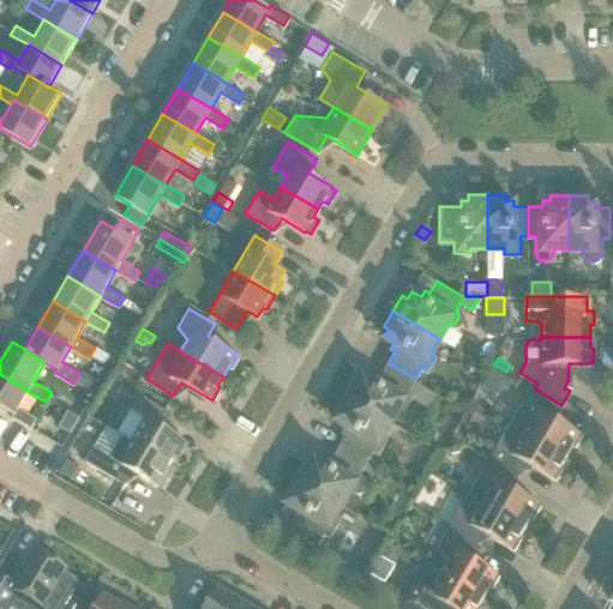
[(119,359),(114,367),(127,375),(132,367),(119,359)]
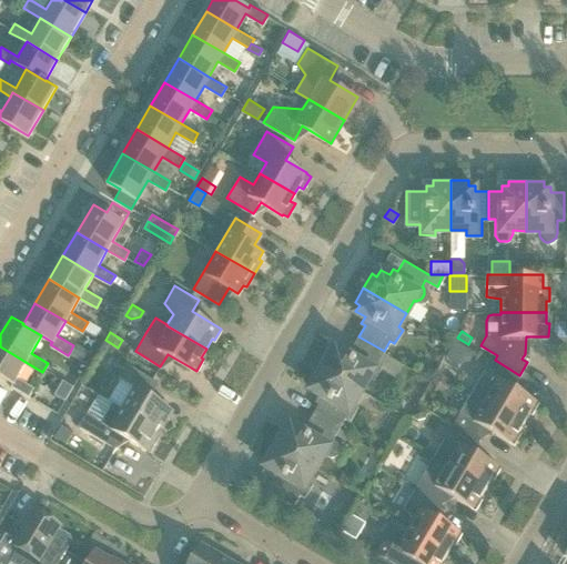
[(377,362),(384,351),(358,336),(352,348),(348,345),(344,351),(335,346),(332,352),(326,350),(319,364),(361,390),(368,376),(374,379),(382,365),(377,362)]
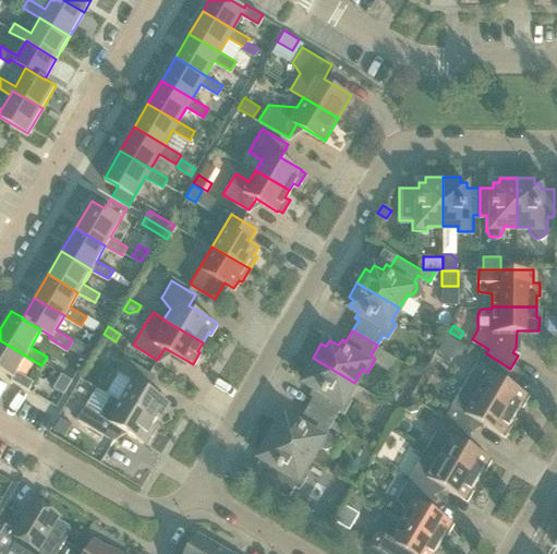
[(72,339),(69,346),(85,354),(88,350),(84,347),(86,344),(74,336),(72,339)]
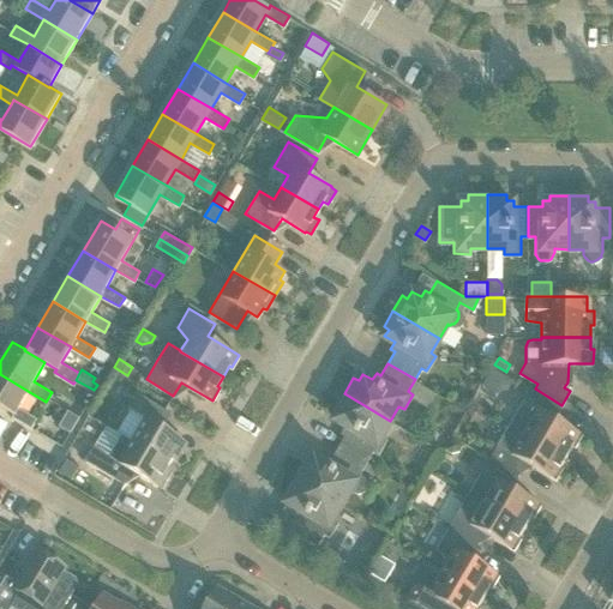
[(18,406),(28,391),(0,374),(0,405),(13,412),(12,416),(31,427),(37,417),(18,406)]
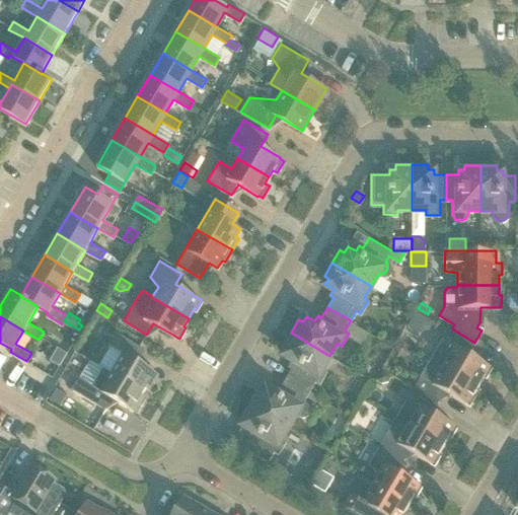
[(471,341),(452,328),(449,327),(432,357),(442,363),(478,384),(484,376),(486,377),(493,366),(466,351),(471,341)]
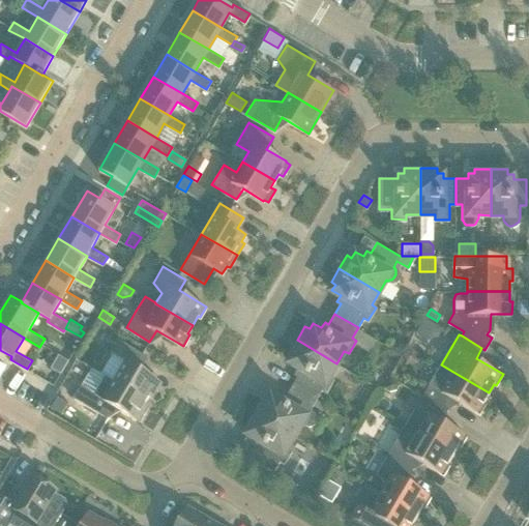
[(114,379),(146,399),(148,395),(152,397),(162,382),(157,380),(157,379),(138,367),(145,354),(120,340),(112,353),(125,360),(114,379)]
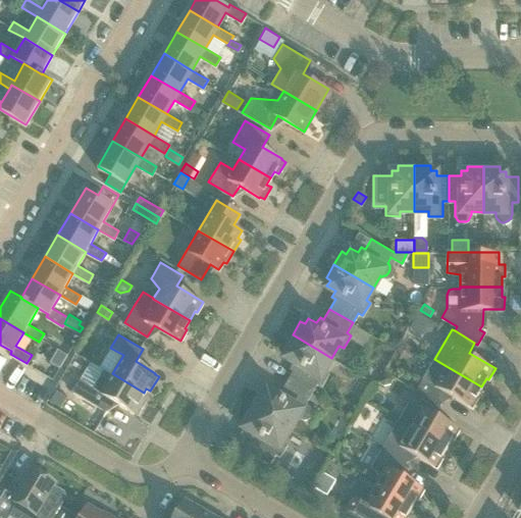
[(324,370),(331,358),(293,334),(284,348),(289,351),(285,356),(294,361),(291,367),(294,369),(288,379),(311,393),(317,383),(321,385),(328,372),(324,370)]
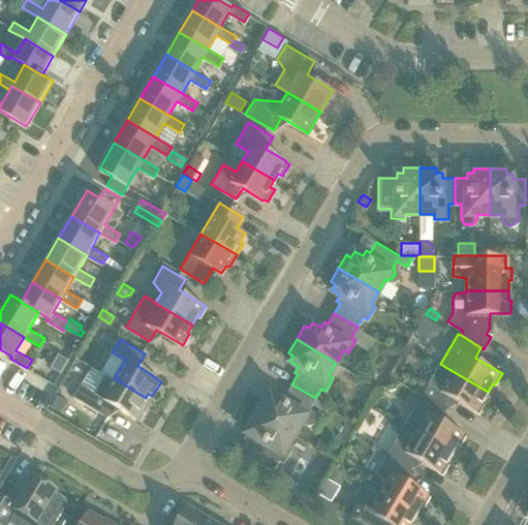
[(396,341),(392,346),(401,350),(405,342),(400,339),(396,341)]
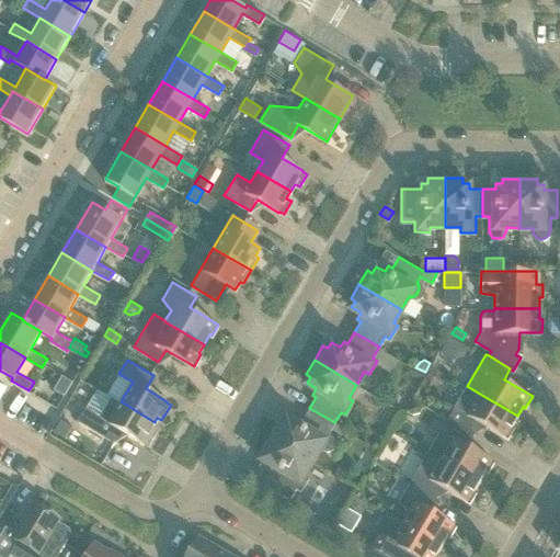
[(61,374),(54,387),(64,394),(71,381),(61,374)]
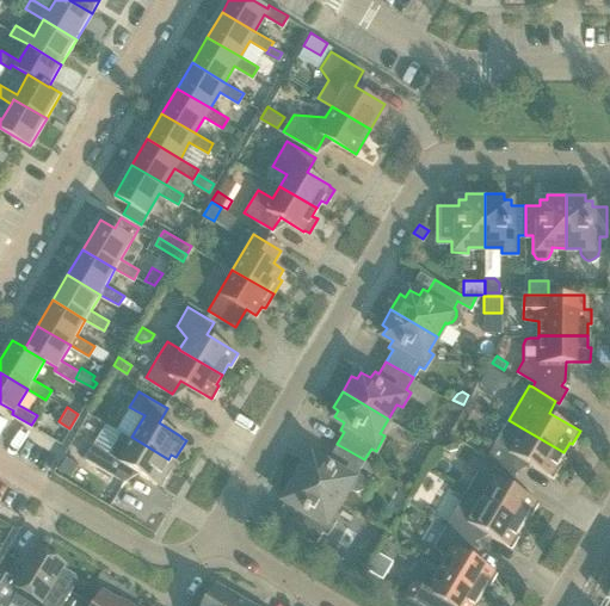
[(564,452),(521,427),(509,420),(487,455),(515,470),(522,458),(553,477),(560,464),(558,463),(564,452)]
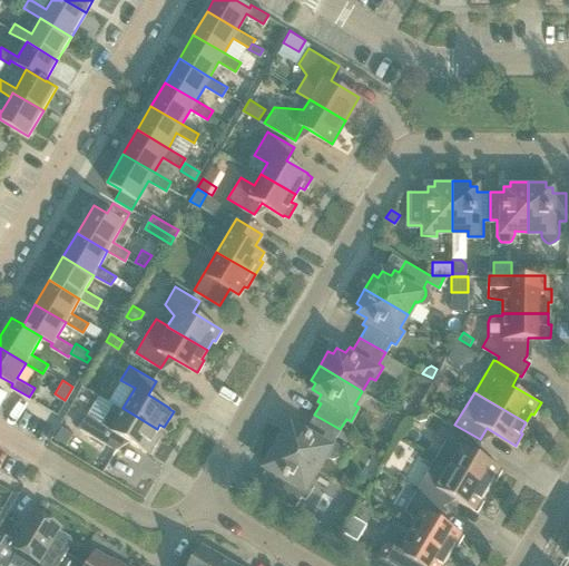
[(413,415),(418,418),(427,416),(430,410),(420,403),(413,415)]
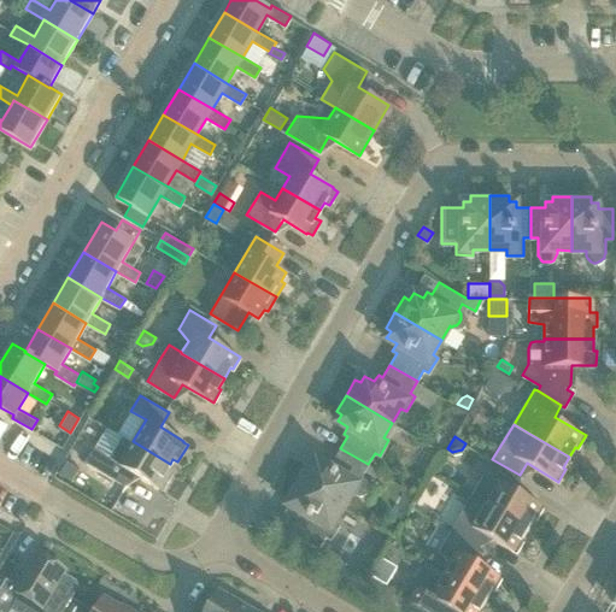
[(170,464),(133,441),(132,443),(122,439),(111,458),(94,448),(86,462),(125,486),(133,472),(157,487),(157,486),(163,488),(172,471),(168,468),(170,464)]
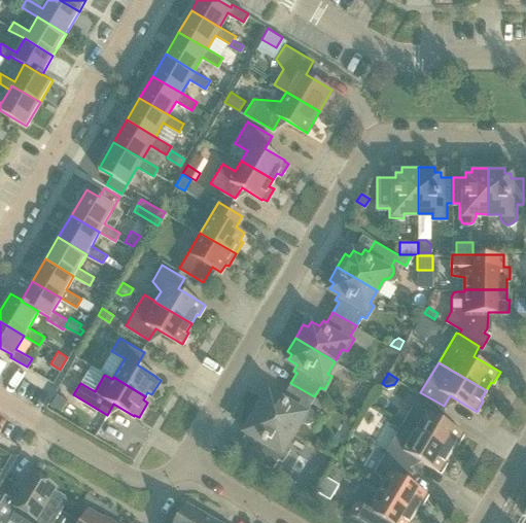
[(323,402),(314,396),(290,383),(285,393),(281,391),(278,396),(269,392),(266,397),(261,395),(253,409),(293,432),(311,402),(320,407),(323,402)]
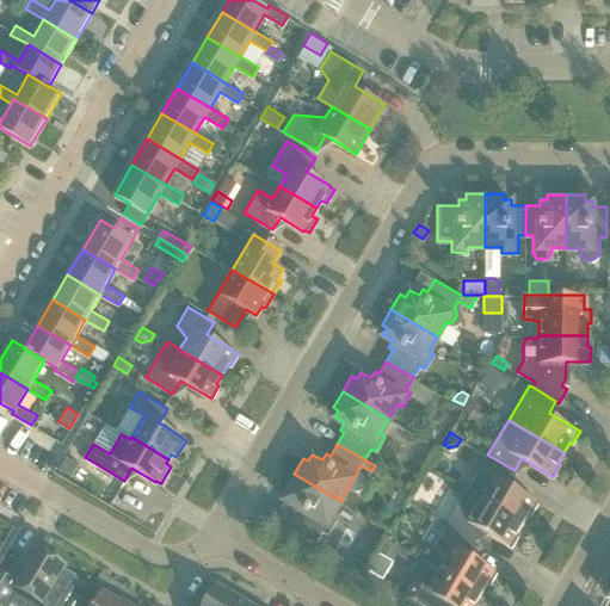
[(65,455),(57,467),(69,475),(78,462),(65,455)]
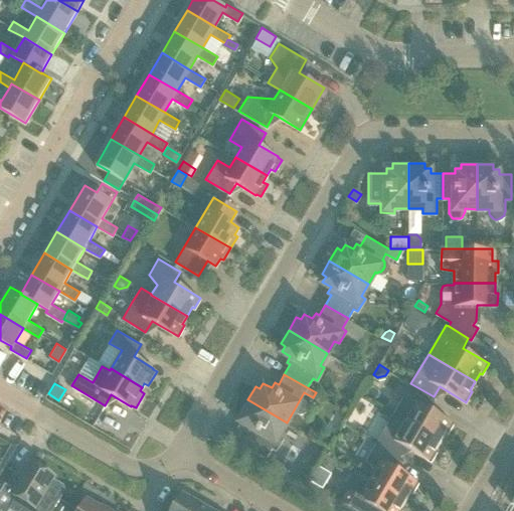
[(427,407),(434,396),(410,383),(400,400),(393,413),(404,419),(441,441),(446,432),(448,434),(454,422),(427,407)]
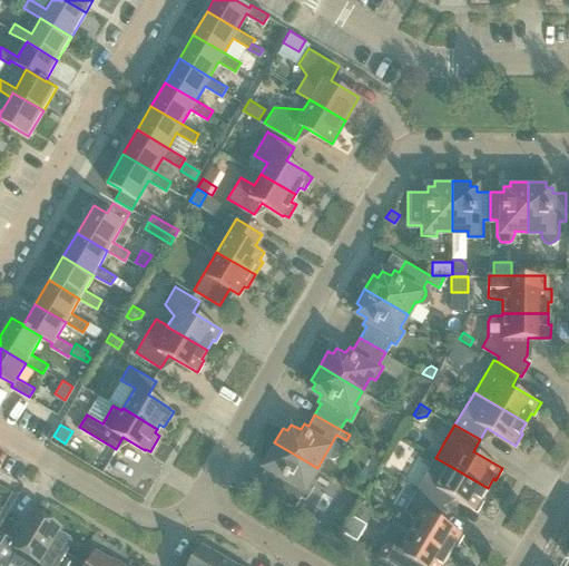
[(310,481),(317,468),(274,442),(266,457),(271,459),(266,466),(275,471),(272,478),(275,480),(270,491),(294,506),(301,496),(305,498),(314,484),(310,481)]
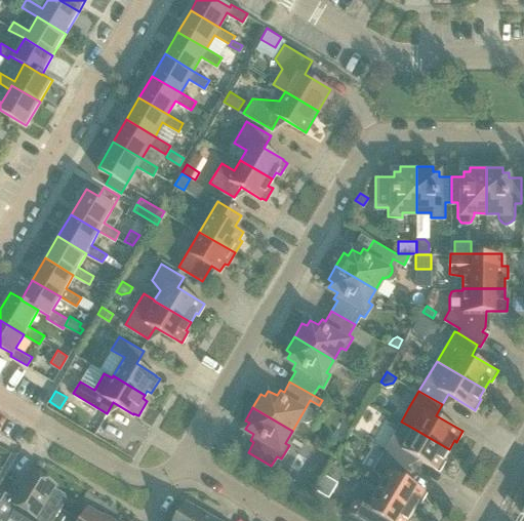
[(444,457),(449,449),(412,428),(406,438),(394,433),(384,451),(406,465),(412,454),(440,470),(446,459),(444,457)]
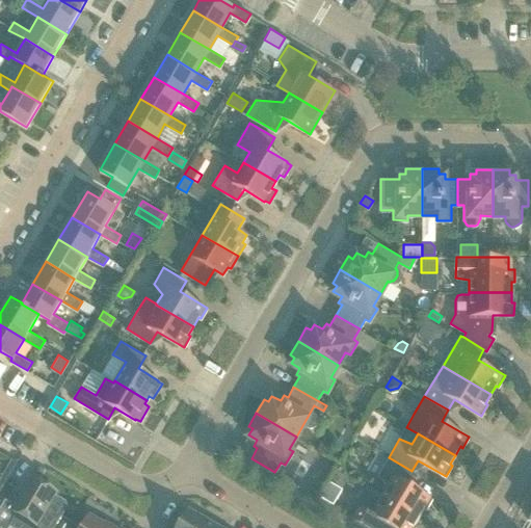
[(362,453),(365,449),(364,444),(360,442),(355,443),(352,446),(353,451),(357,454),(362,453)]
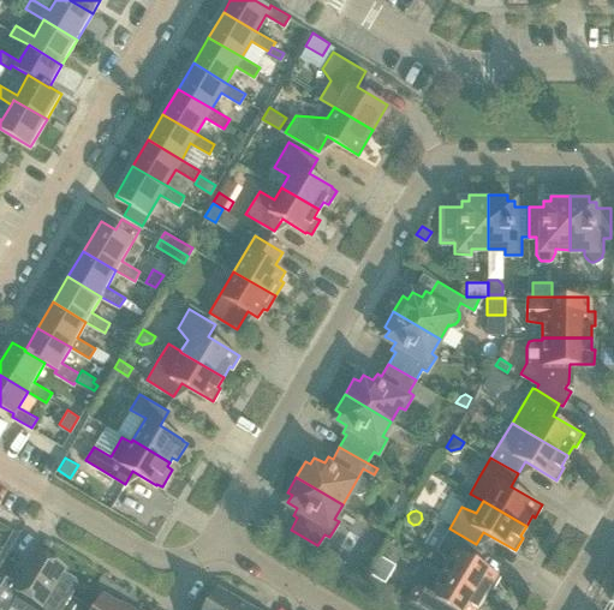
[(371,527),(351,560),(365,568),(385,536),(371,527)]
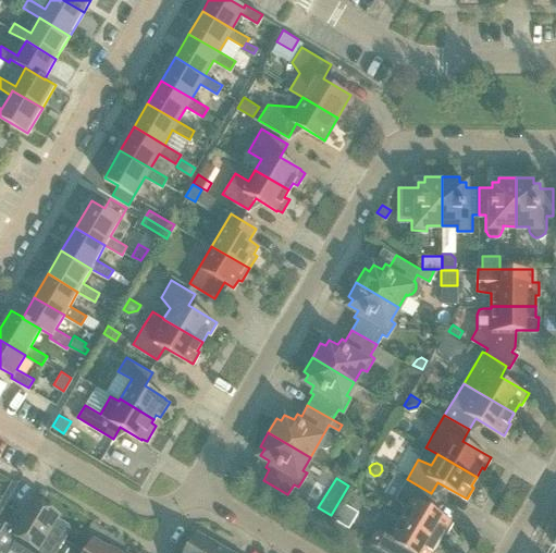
[(424,504),(431,493),(407,479),(396,498),(406,506),(399,517),(439,540),(444,531),(446,532),(454,521),(424,504)]
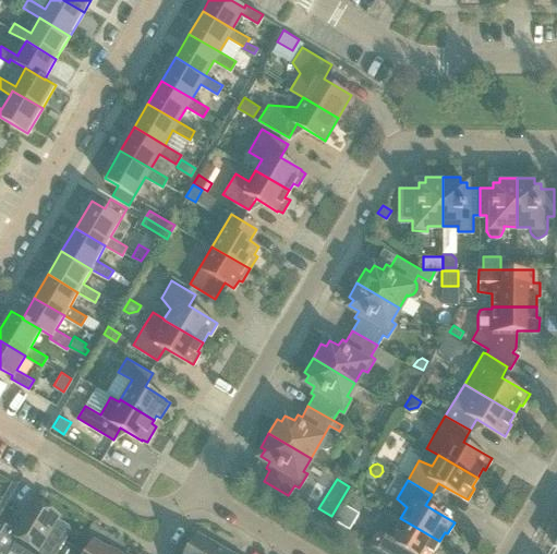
[(57,518),(59,515),(34,500),(15,529),(5,522),(0,531),(0,551),(4,553),(8,553),(11,550),(19,553),(53,553),(69,529),(68,525),(57,518)]
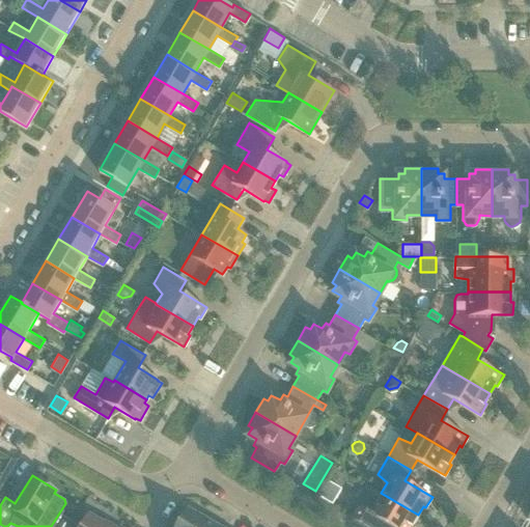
[(339,487),(328,480),(319,494),(331,501),(339,487)]
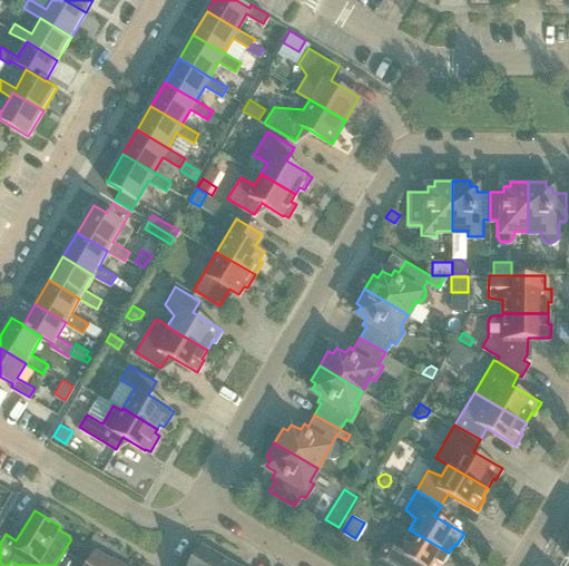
[(449,553),(409,529),(403,540),(390,536),(378,555),(396,565),(444,565),(445,564),(443,563),(449,553)]
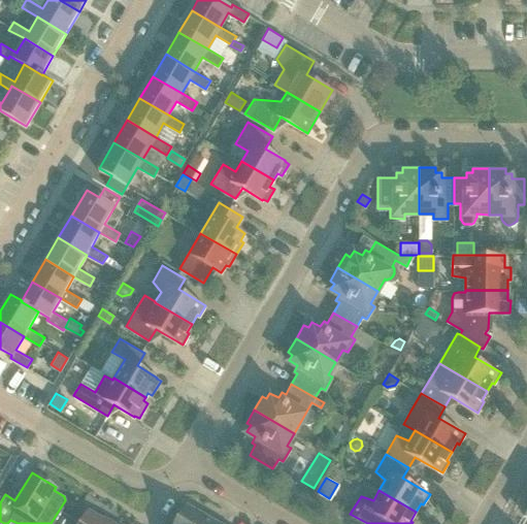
[(221,523),(187,504),(175,523),(221,523)]
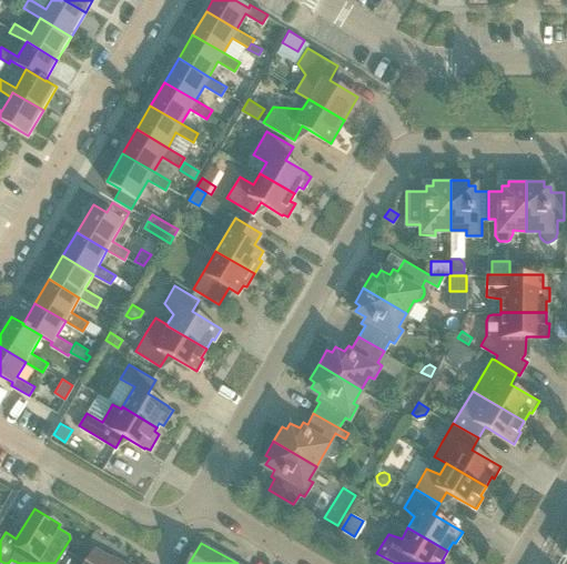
[(120,562),(97,547),(85,563),(127,563),(121,561),(120,562)]
